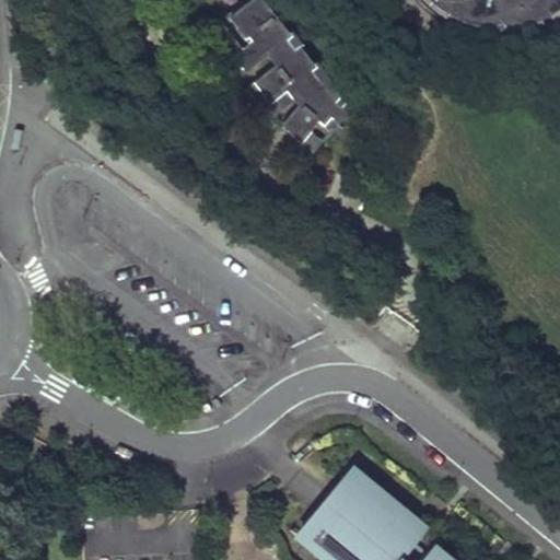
[(292,35),(264,0),(248,0),(230,16),(245,36),(238,42),(243,48),(234,55),(245,71),(268,55),(276,65),(254,82),(278,111),(293,98),(299,104),(282,124),(311,148),(335,117),(340,121),(354,109),(319,80),(311,70),(316,66),(300,45),(294,49),(287,38),(292,35)]
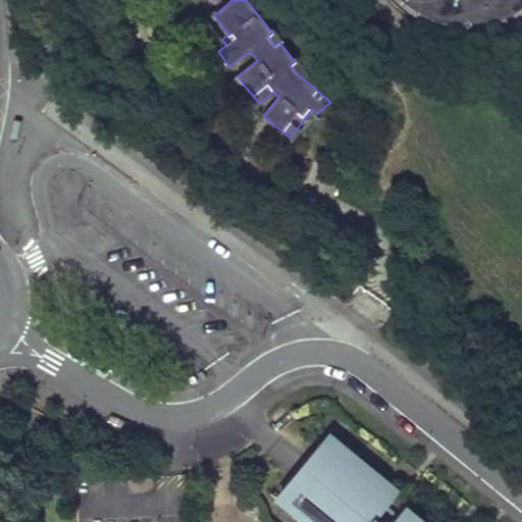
[(403,0),(416,10),(441,21),(463,24),(492,21),(508,15),(501,0),(403,0)]
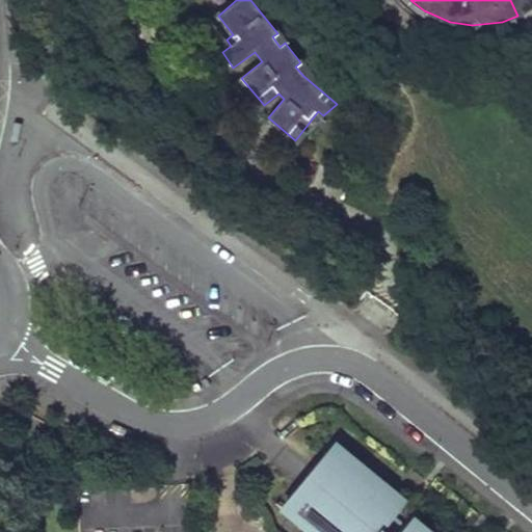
[(531,0),(510,0),(517,16),(531,6),(531,0)]
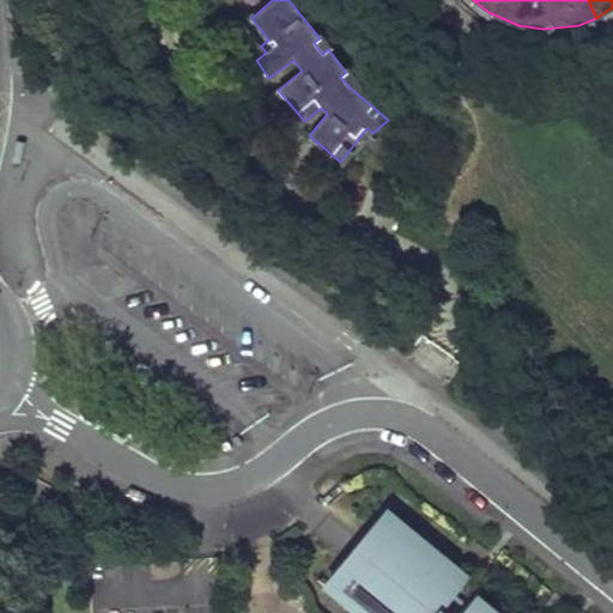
[(384,510),(343,562),(353,569),(333,594),(356,612),(478,612),(467,602),(463,607),(450,595),(462,580),(437,558),(426,550),(423,554),(411,545),(417,536),(384,510)]
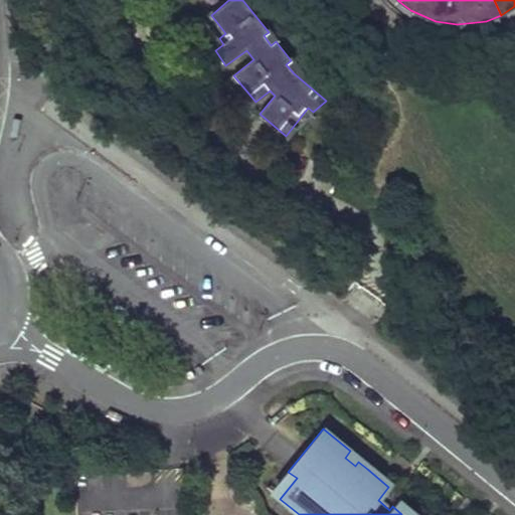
[(370,465),(351,449),(350,451),(345,458),(355,466),(358,462),(367,469),(370,465)]
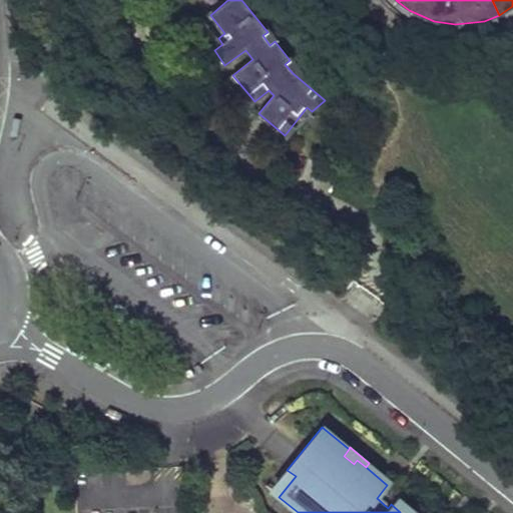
[(287,470),(270,490),(279,497),(296,476),(287,470)]
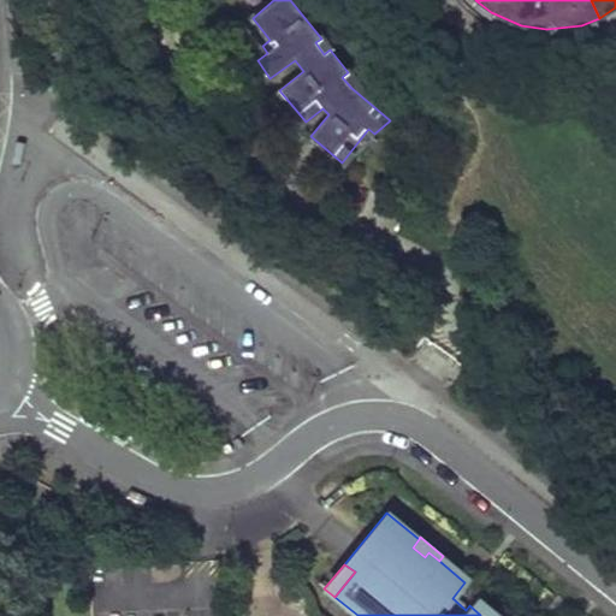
[(499,615),(477,597),(469,605),(480,615),(499,615)]
